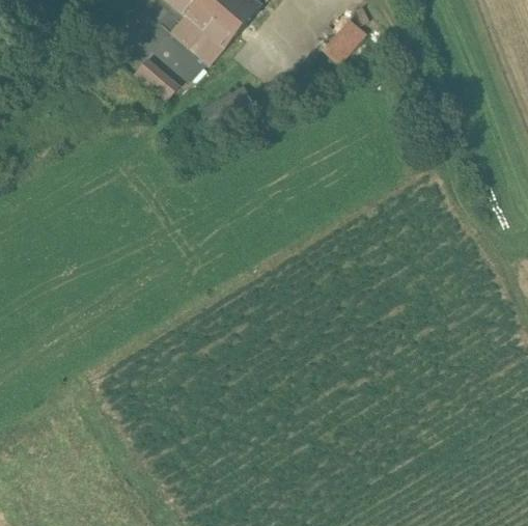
[(165,0),(183,15),(213,40),(247,0),(165,0)]
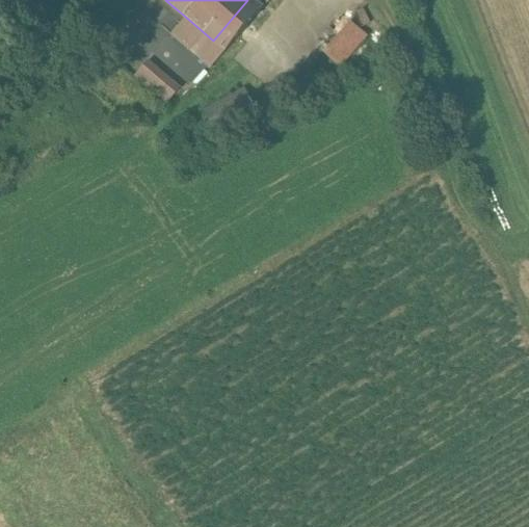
[(325,46),(344,62),(372,30),(353,14),(325,46)]
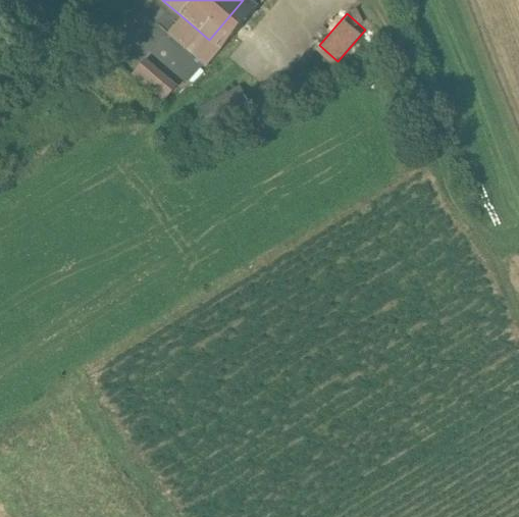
[(209,40),(179,14),(165,33),(195,58),(209,40)]
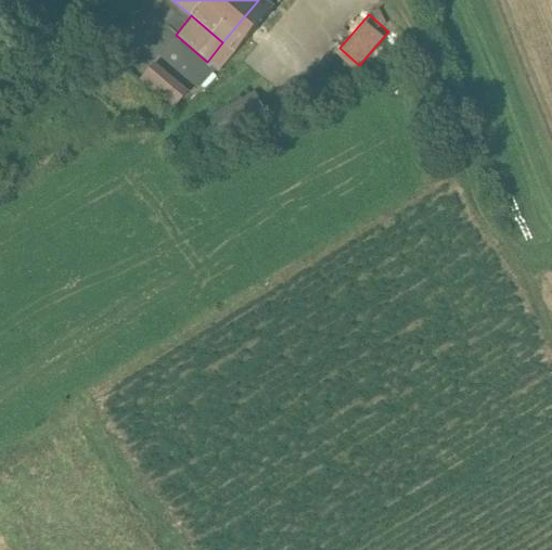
[(159,56),(143,74),(178,104),(193,87),(159,56)]
